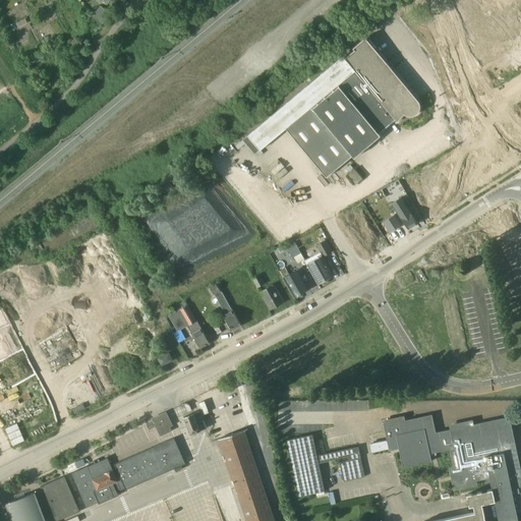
[(520,45),(512,20),(511,20),(503,0),(468,0),(504,95),(520,121),(520,45)]
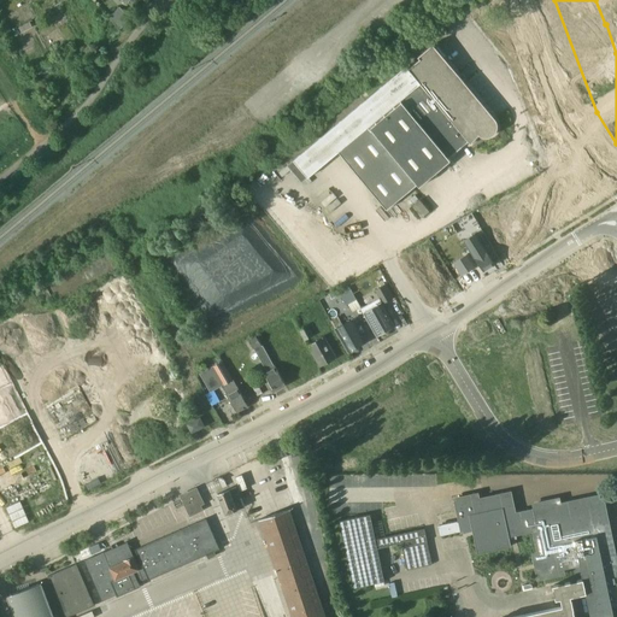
[(495,121),(495,119),(433,43),(417,57),(419,59),(407,69),(468,142),(470,145),(479,135),(480,136),(482,137),(485,137),(486,137),(488,137),(489,137),(491,136),(492,136),(494,134),(495,133),(497,131),(497,129),(497,128),(498,128),(498,127),(498,125),(497,124),(497,123),(497,122),(495,121)]
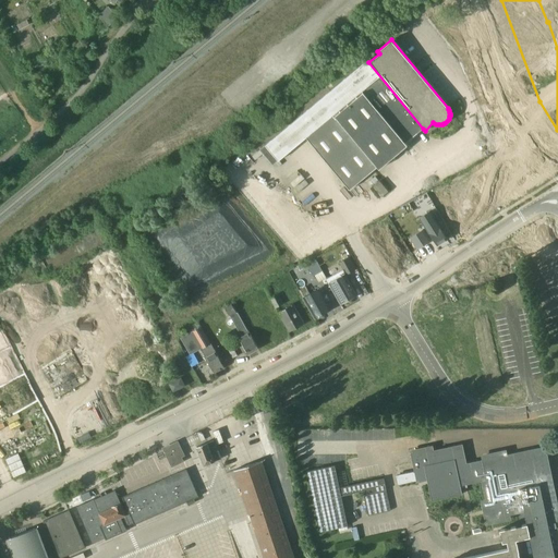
[(378,170),(407,146),(404,144),(423,129),(368,62),(367,61),(259,150),(271,167),(305,138),(349,191),(377,168),(378,170)]
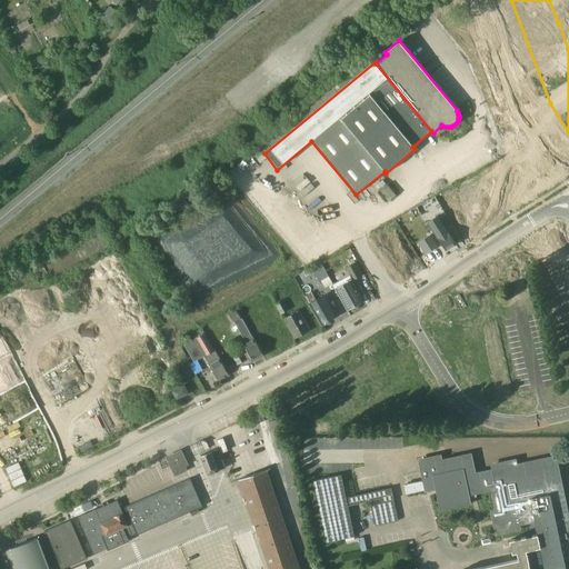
[(257,169),(268,159),(265,153),(252,163),(257,169)]
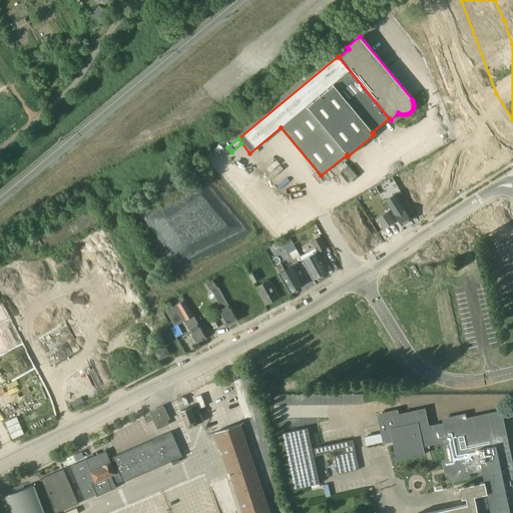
[(455,165),(463,160),(457,150),(449,155),(455,165)]
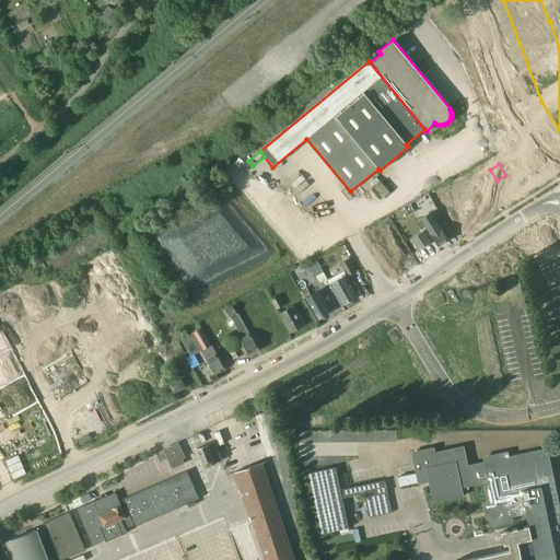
[(374,187),(383,197),(388,193),(380,183),(374,187)]
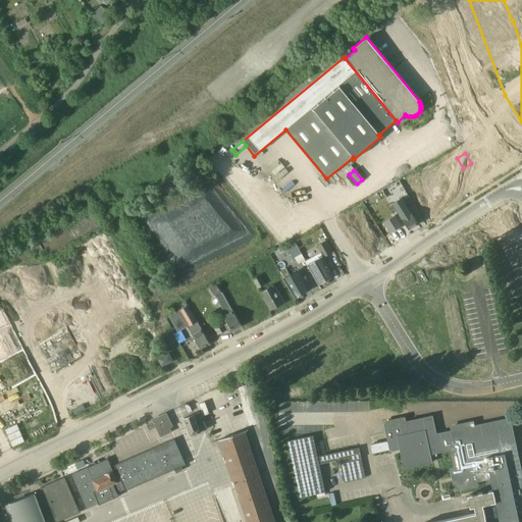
[(411,175),(402,178),(405,186),(414,183),(411,175)]
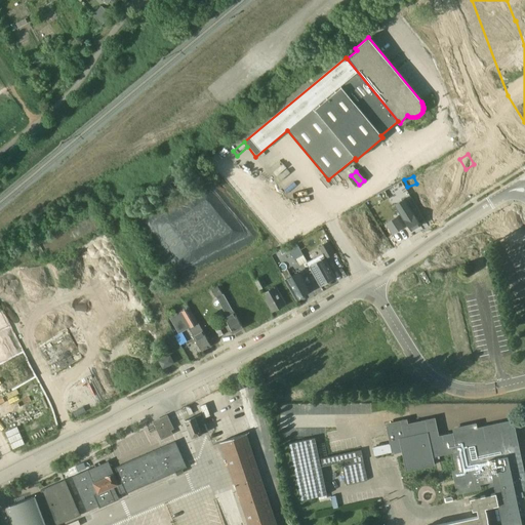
[(384,193),(372,198),(375,206),(388,201),(384,193)]
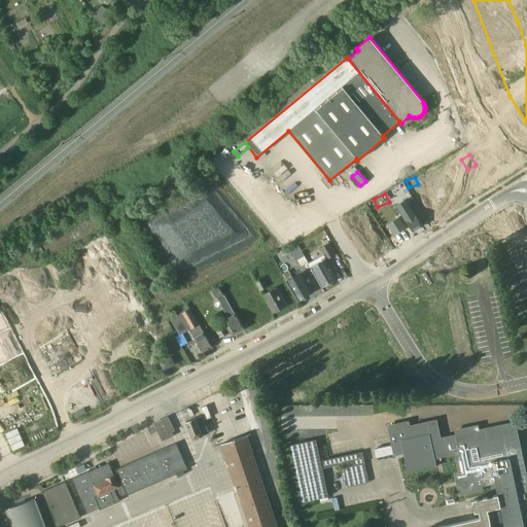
[(406,200),(396,206),(413,232),(422,225),(406,200)]
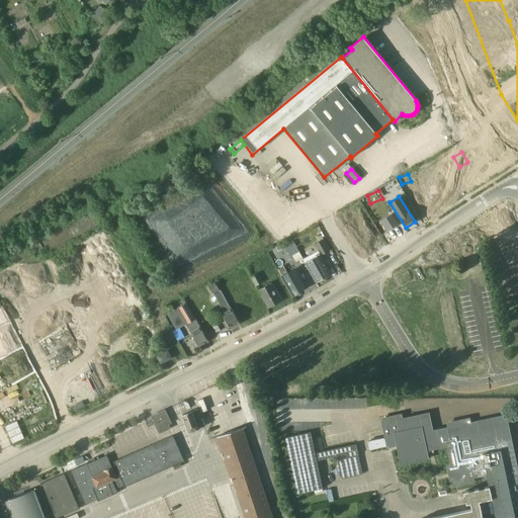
[(380,221),(387,232),(400,225),(393,213),(380,221)]
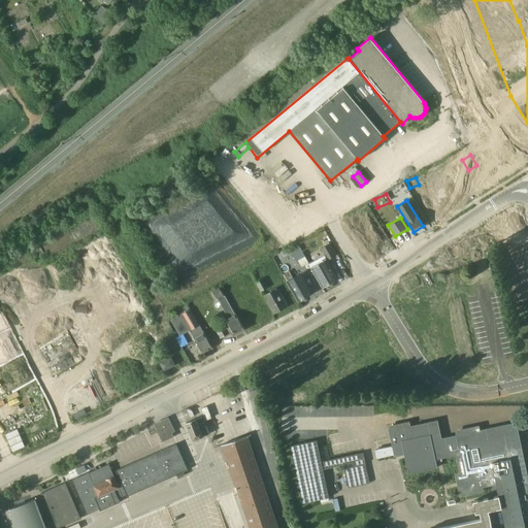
[(297,242),(290,246),(291,250),(290,250),(291,251),(296,261),(298,260),(305,256),(300,248),(297,242)]
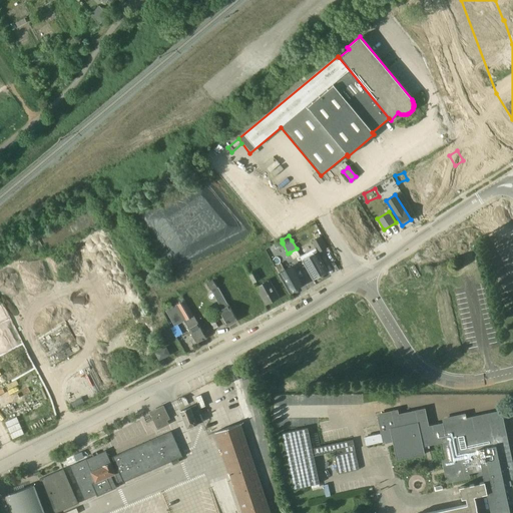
[(313,279),(327,271),(318,253),(327,247),(321,236),(312,241),(316,249),(315,249),(305,255),(307,259),(303,261),(313,279)]
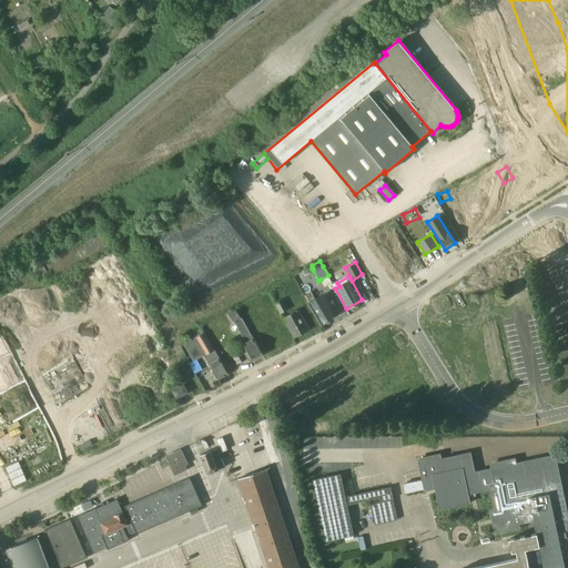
[(311,292),(304,295),(320,324),(336,315),(325,294),(315,300),(311,292)]
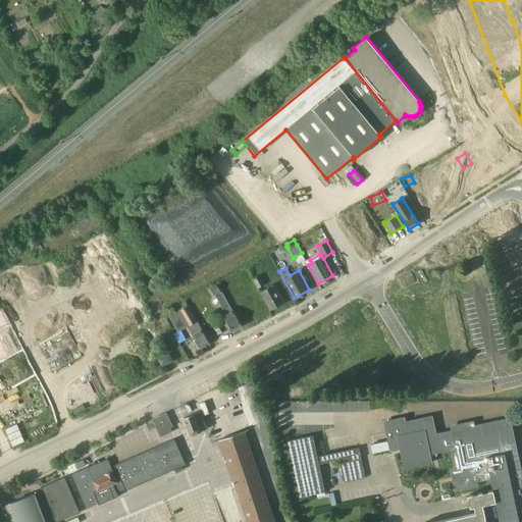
[(255,278),(259,288),(266,284),(261,275),(255,278)]
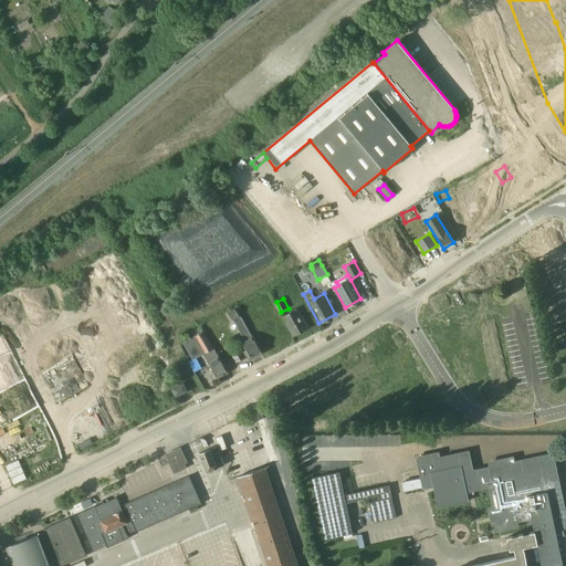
[(284,315),(294,336),(311,328),(301,307),(284,315)]
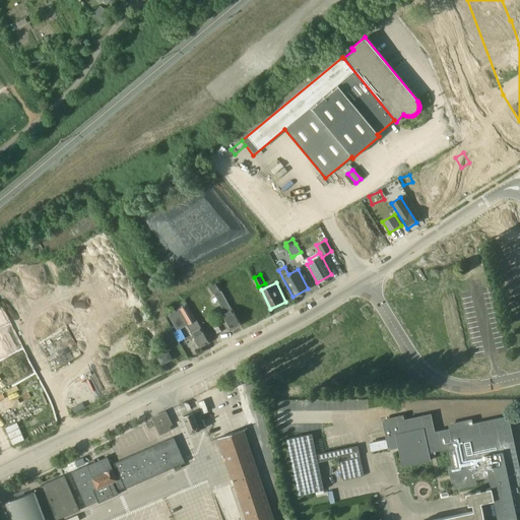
[(221,313),(231,330),(240,325),(221,290),(220,291),(216,283),(210,286),(223,312),(221,313)]
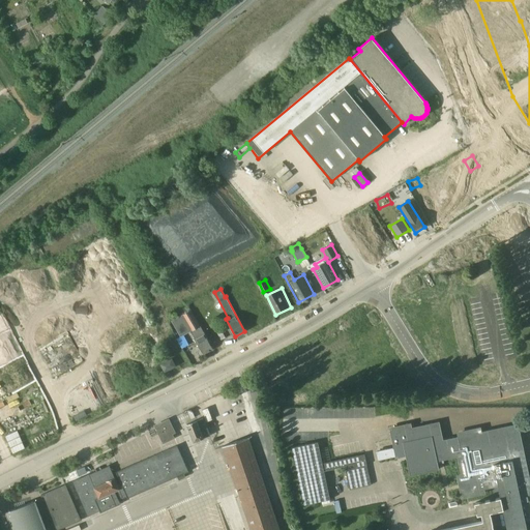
[(212,349),(204,331),(203,332),(200,326),(199,327),(190,311),(172,321),(180,337),(190,331),(203,354),(212,349)]
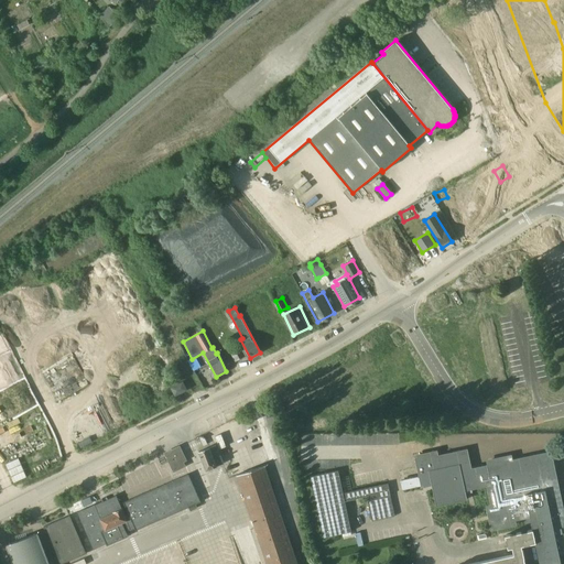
[(186,389),(183,381),(171,387),(175,394),(186,389)]
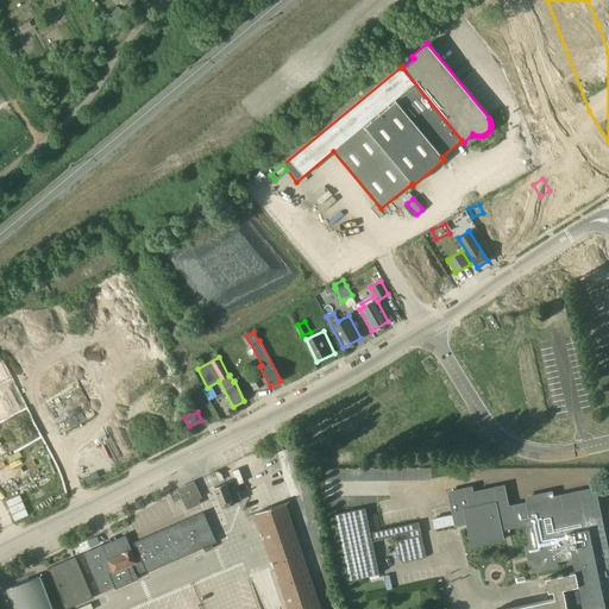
[(189,488),(181,491),(188,508),(199,503),(196,498),(199,497),(196,491),(198,490),(194,484),(188,487),(189,488)]
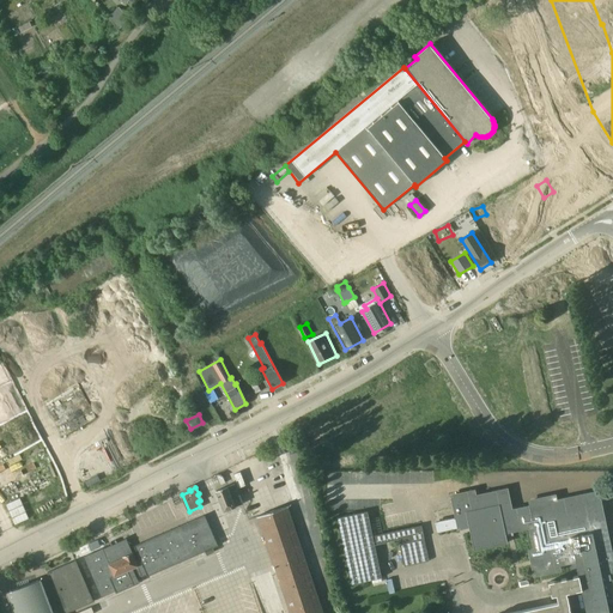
[(368,511),(337,517),(351,584),(382,577),(375,545),(399,539),(405,566),(429,560),(424,538),(424,534),(460,527),(469,526),(474,550),(508,542),(505,532),(530,526),(535,550),(530,551),(535,574),(559,569),(558,564),(576,560),(578,575),(550,581),(552,595),(554,595),(556,602),(503,612),(571,612),(566,592),(582,589),(587,612),(604,612),(610,611),(607,602),(612,600),(612,563),(598,492),(556,501),(554,496),(530,501),(532,505),(511,510),(507,490),(475,496),(474,491),(453,496),(457,517),(372,535),(368,511)]
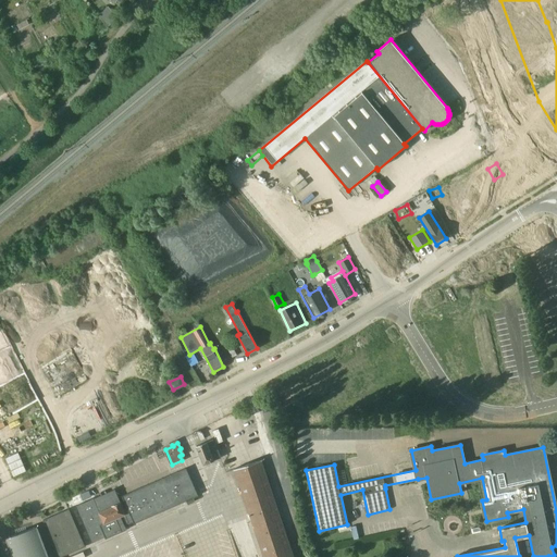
[(14,475),(27,470),(20,452),(7,457),(14,475)]
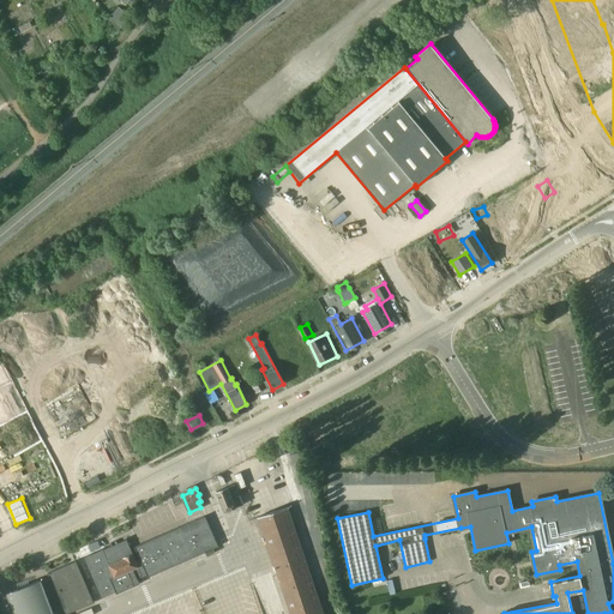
[(287,507),(258,517),(289,613),(323,613),(307,565),(304,554),(293,523),(287,507)]
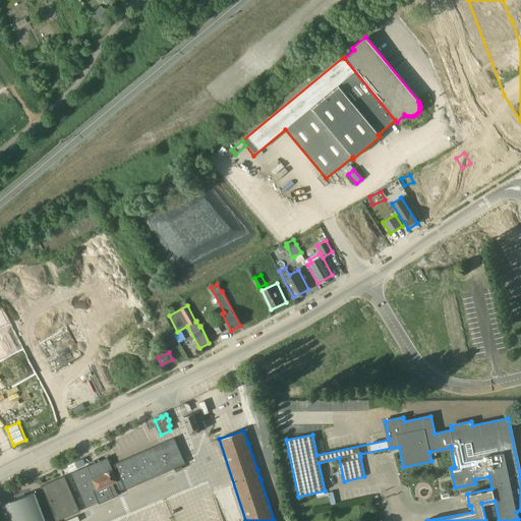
[(114,464),(116,468),(113,470),(108,458),(88,466),(71,473),(85,508),(98,502),(99,504),(118,496),(117,493),(185,463),(174,438),(114,464)]
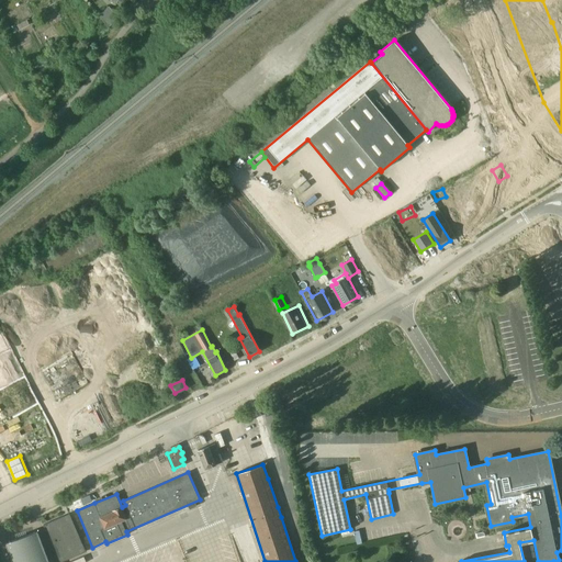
[(44,525),(59,561),(60,561),(86,551),(68,514),(44,525)]
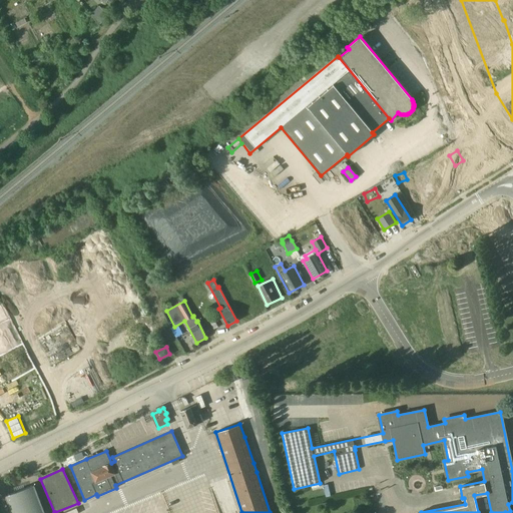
[(13,512),(45,512),(34,485),(7,495),(13,512)]
